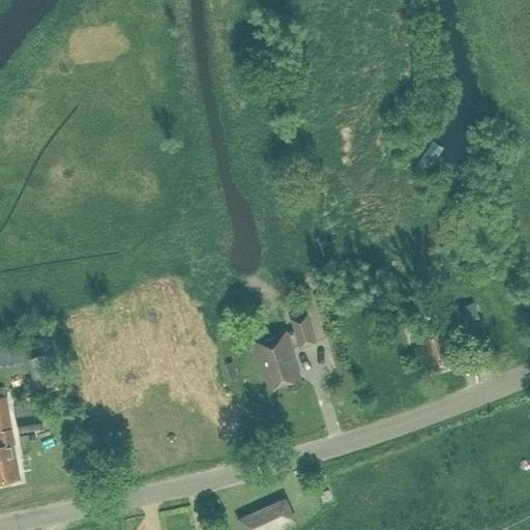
[(436,342),(440,357),(472,348),(454,294),(421,304),(427,321),(404,328),(410,349),(436,342)]
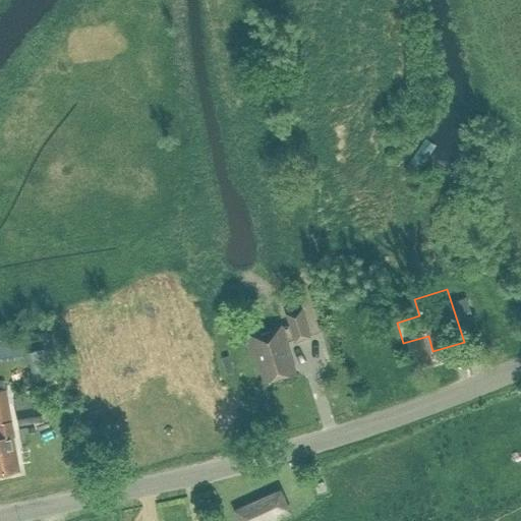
[(289,323),(245,336),(251,355),(255,353),(264,382),(274,379),(278,381),(283,379),(285,374),(295,371),(287,343),(309,337),(301,309),(286,314),(289,323)]
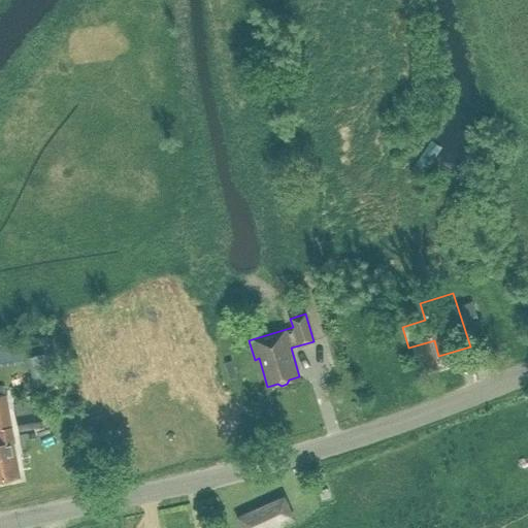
[(0,482),(20,479),(12,443),(14,443),(12,427),(7,394),(0,395),(0,482)]
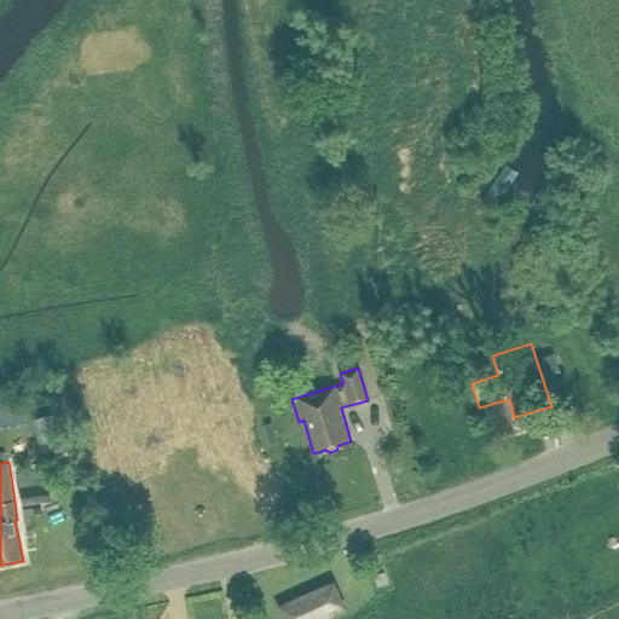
[(44,484),(41,468),(17,473),(19,487),(22,507),(52,502),(48,482),(44,484)]
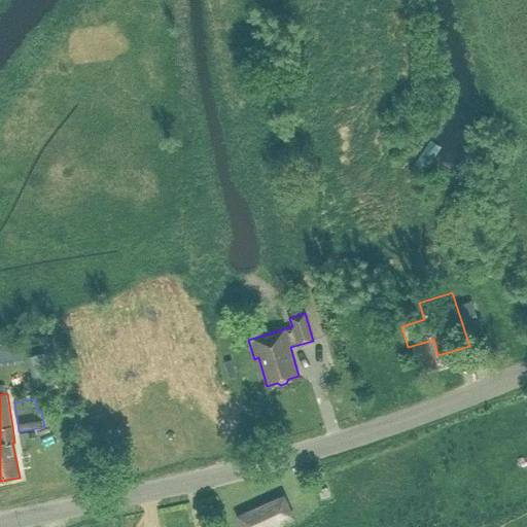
[(326,487),(319,489),(321,497),(329,495),(326,487)]
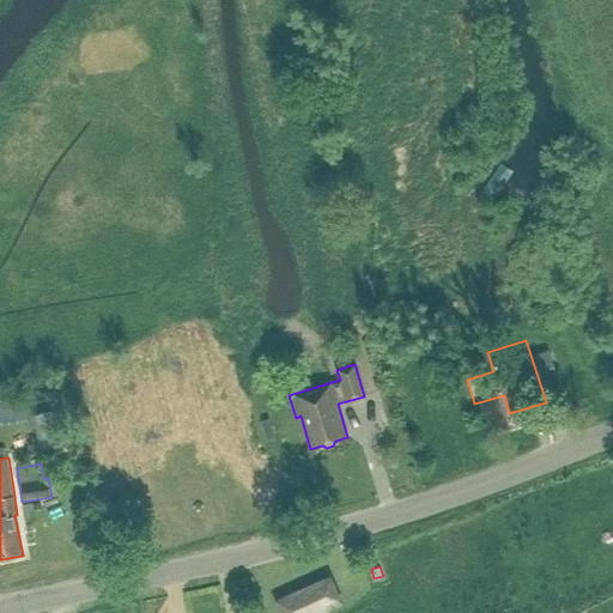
[(331,577),(277,601),(281,612),(316,612),(341,602),(331,577)]
